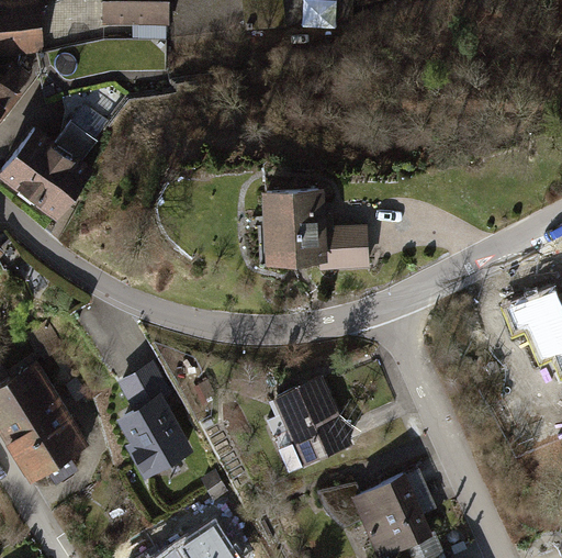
[(0,57),(4,57),(43,56),(41,0),(0,1),(0,57)]
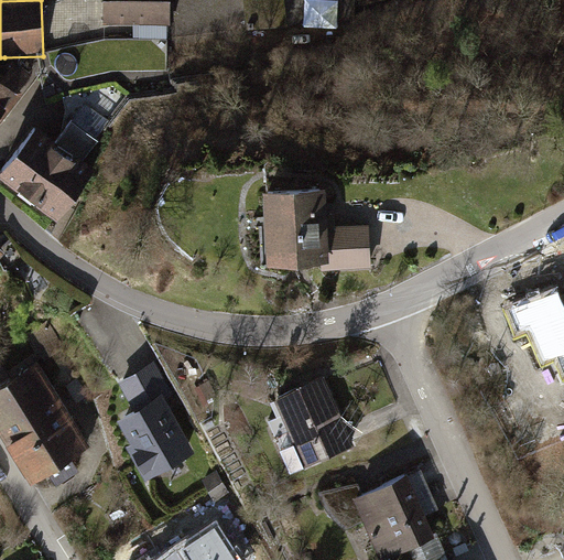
[(102,0),(43,0),(41,0),(43,56),(104,43),(104,32),(102,0)]
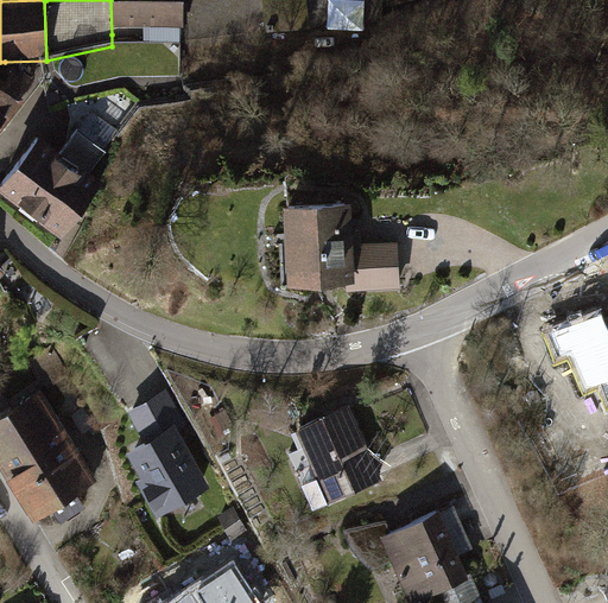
[(111,0),(112,35),(182,33),(182,0),(111,0)]
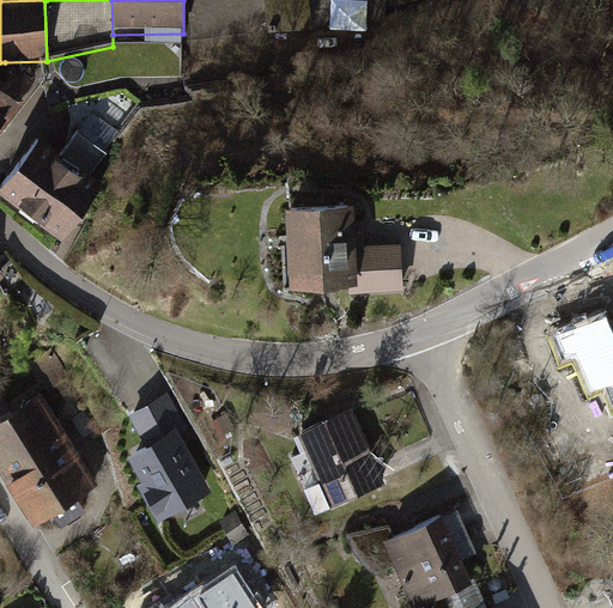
[(183,0),(183,34),(183,48),(268,43),(268,37),(313,34),(308,0),(183,0)]
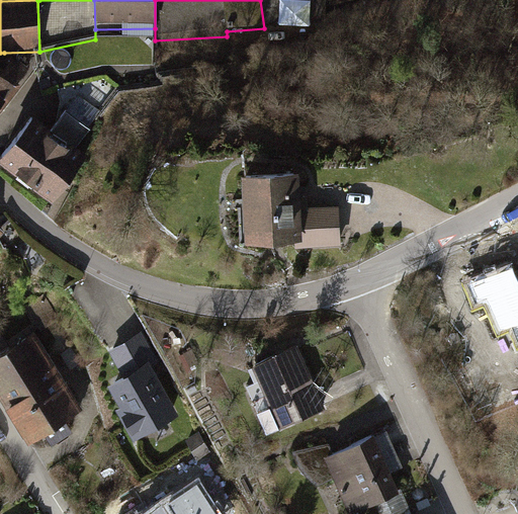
[(282,25),(314,25),(314,0),(282,1),(282,25)]
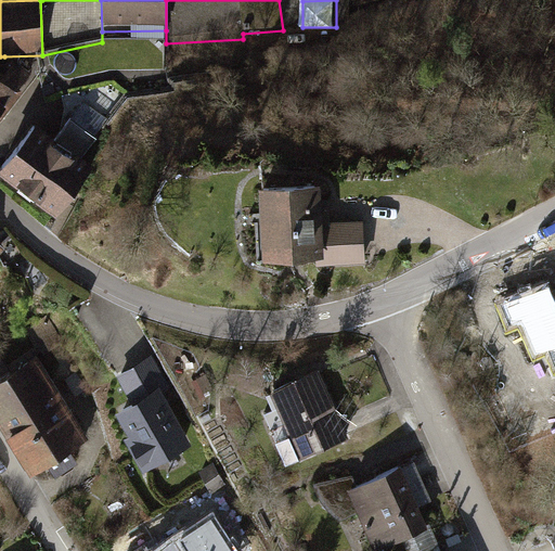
[(0,56),(0,111),(29,76),(4,56),(0,56)]
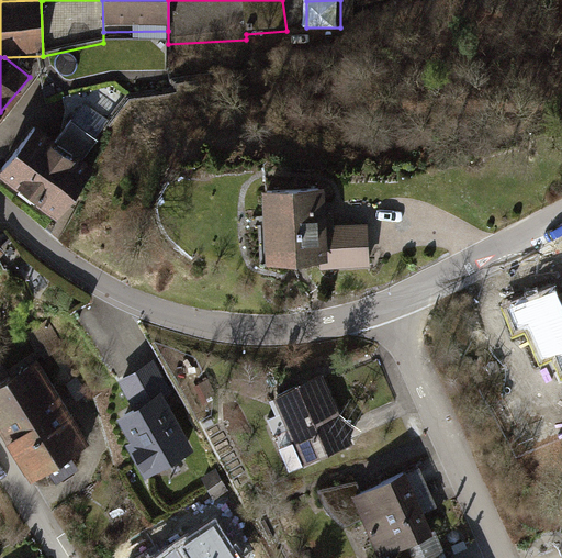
[(40,127),(0,175),(0,177),(56,223),(97,174),(40,127)]
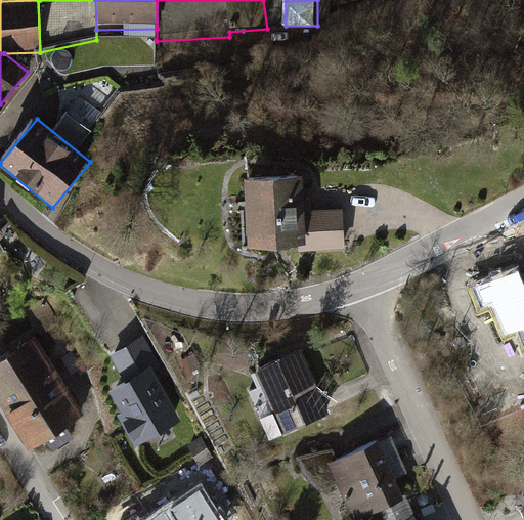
[(302,175),(244,177),(247,248),(304,246),(304,259),(345,258),(343,220),(303,221),(302,175)]
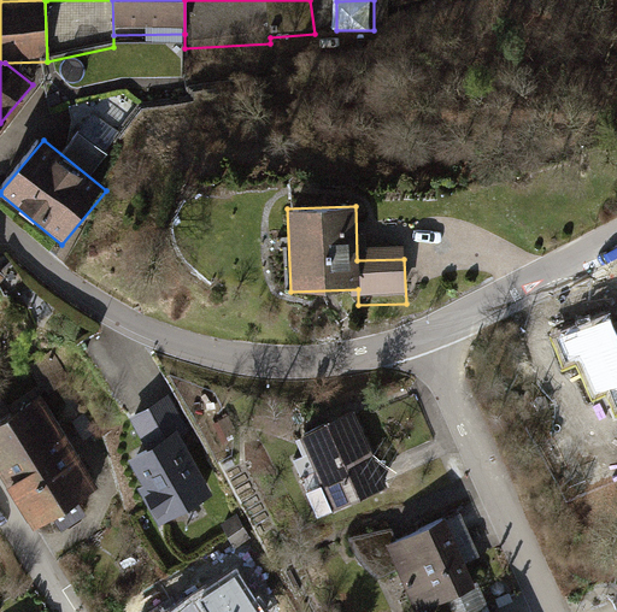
[(616,336),(610,321),(558,341),(568,364),(580,359),(595,396),(610,389),(616,405),(616,336)]
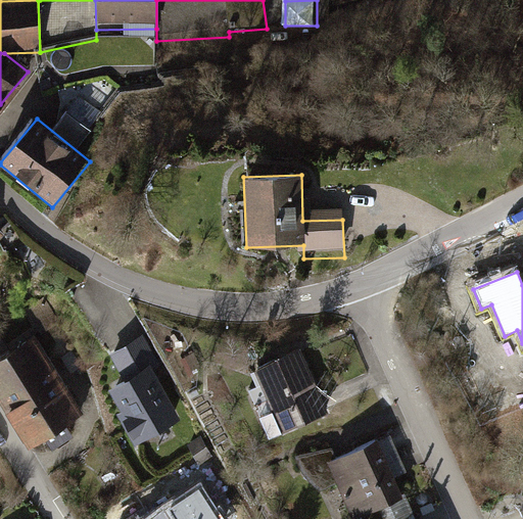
[(11,350),(0,357),(0,395),(30,446),(86,413),(39,334),(53,326),(45,311),(3,335),(11,350)]
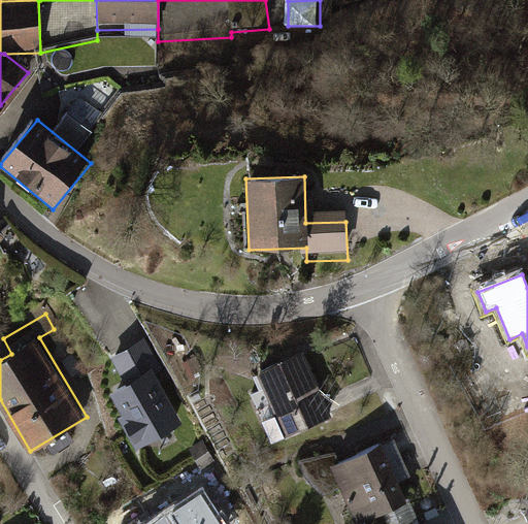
[(142,345),(112,362),(125,385),(108,394),(122,417),(119,419),(136,450),(180,425),(155,380),(161,377),(142,345)]
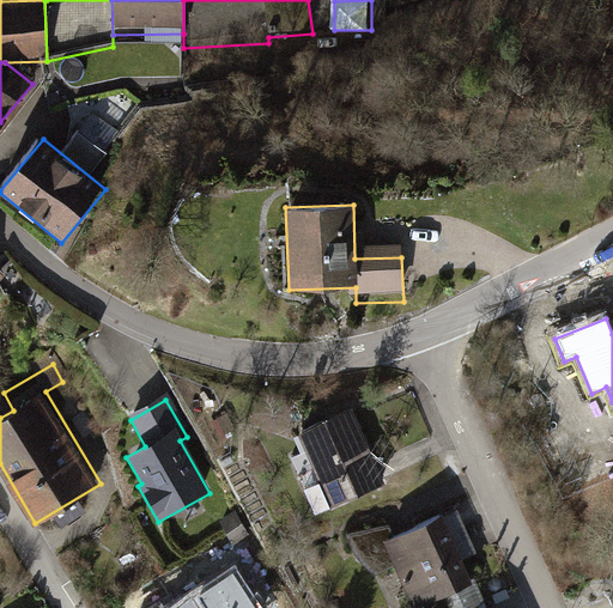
[(350,413),(297,436),(319,482),(298,492),(310,518),(382,486),(350,413)]
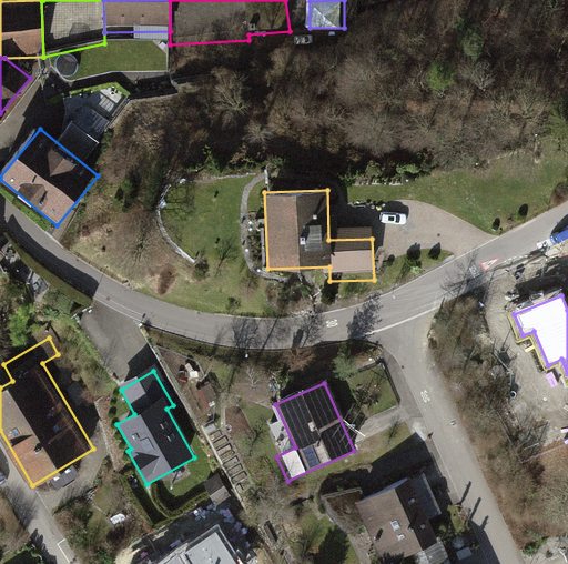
[(449,563),(409,475),(355,500),(325,500),(327,511),(333,521),(341,532),(348,537),(368,529),(384,563),(412,551),(417,563),(449,563)]
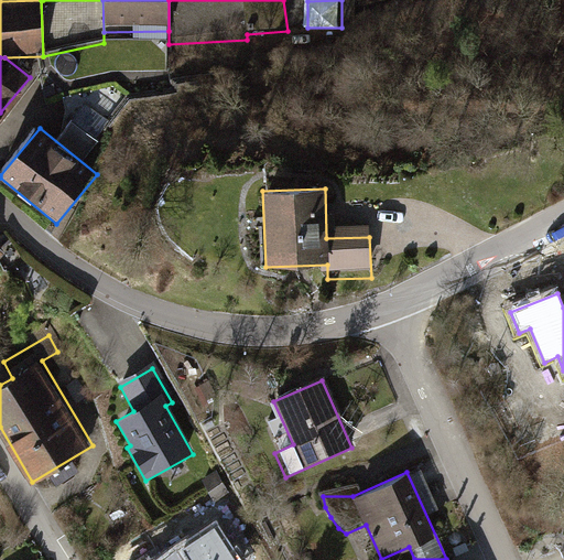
[(172,559),(162,542),(133,559),(172,559)]
